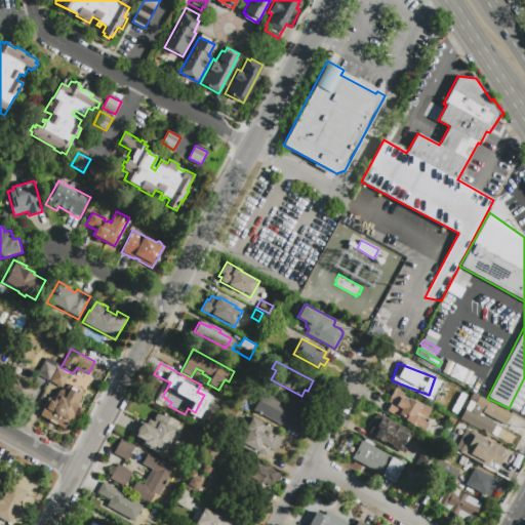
[(54,370),(49,380),(37,374),(42,364),(54,370)]
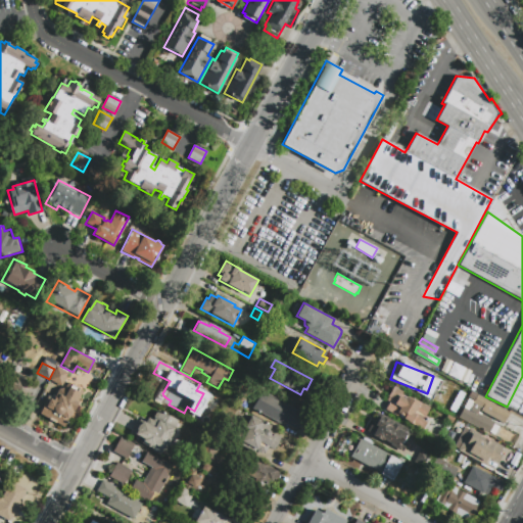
[(447,376),(453,365),(465,371),(459,382),(447,376)]
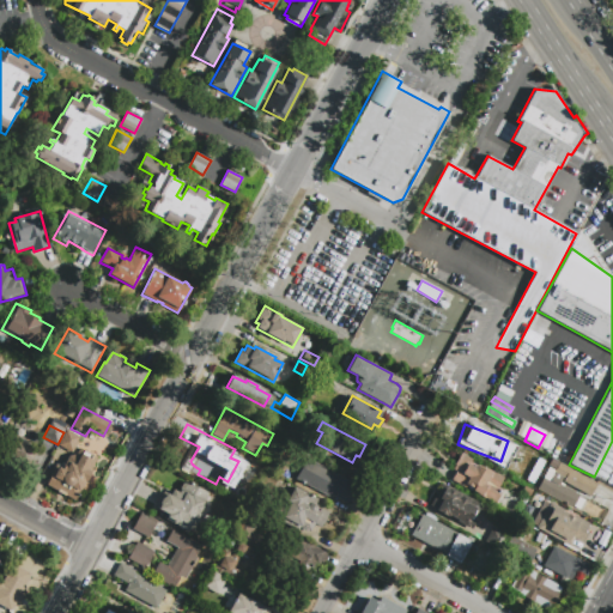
[(67,432),(79,438),(72,453),(59,445),(67,432)]
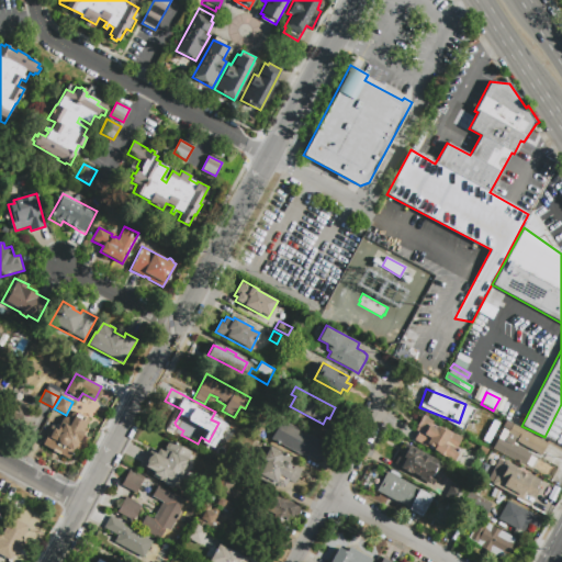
[(0,419),(10,401),(41,417),(29,439),(20,435),(23,429),(14,425),(11,431),(0,425),(0,419)]
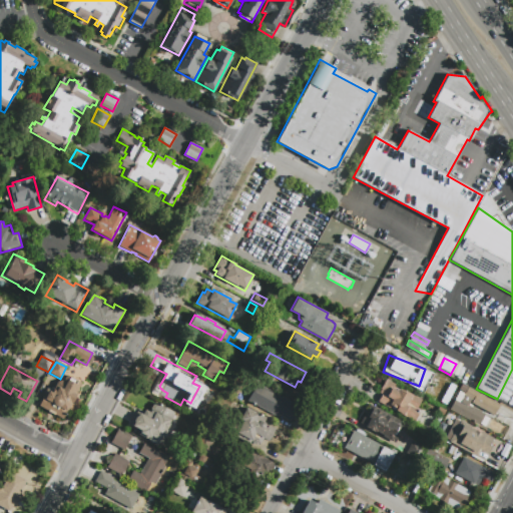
[(82,383),(63,419),(55,414),(55,415),(48,412),(49,411),(39,406),(43,397),(42,396),(46,388),(47,389),(50,384),(54,386),(55,385),(56,383),(59,381),(61,381),(63,381),(66,375),(82,383)]
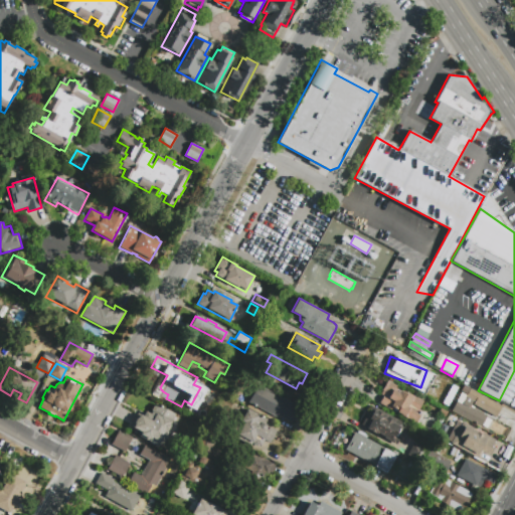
[(418,410),(422,412),(416,423),(396,412),(398,410),(392,407),(391,409),(379,403),(383,394),(380,393),(387,380),(395,385),(393,389),(400,393),(401,391),(411,397),(412,395),(423,400),(418,410)]
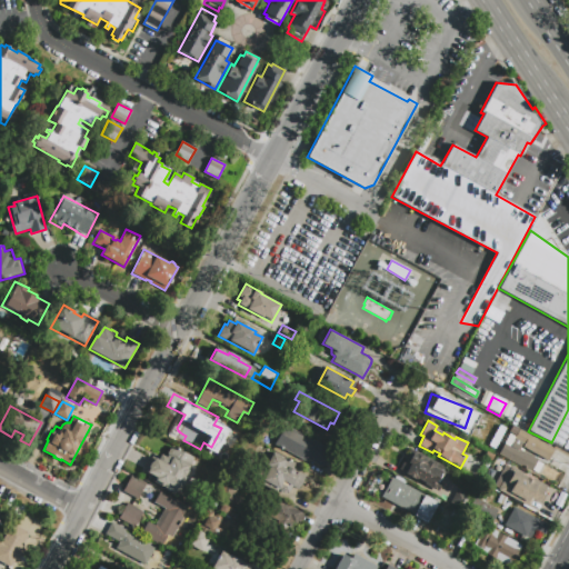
[(238,439),(223,431),(229,421),(243,430),(238,439)]
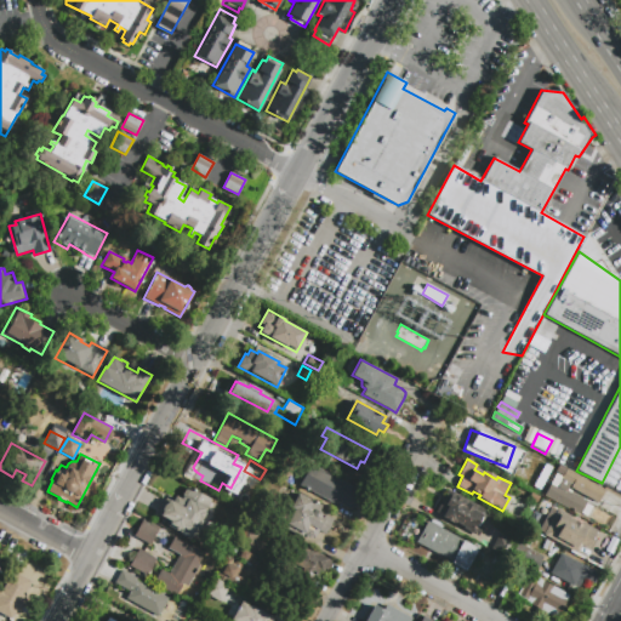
[(334,503),(300,486),(311,465),(362,491),(352,510),(335,501),(334,503)]
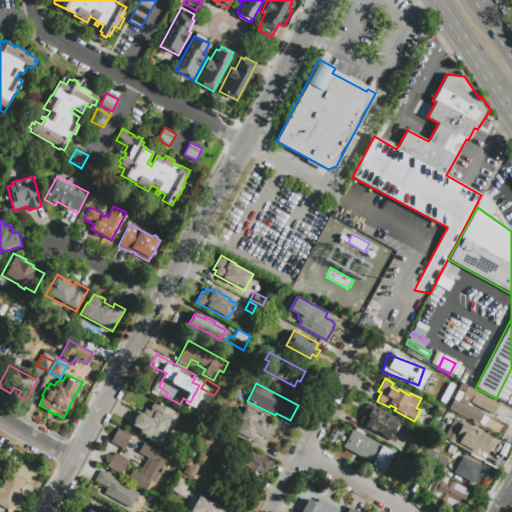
[(488,418),(484,426),(479,423),(478,425),(448,409),(458,390),(457,390),(460,383),(499,404),(493,415),(486,411),(486,412),(471,405),(471,406),(484,413),(483,415),(488,418)]
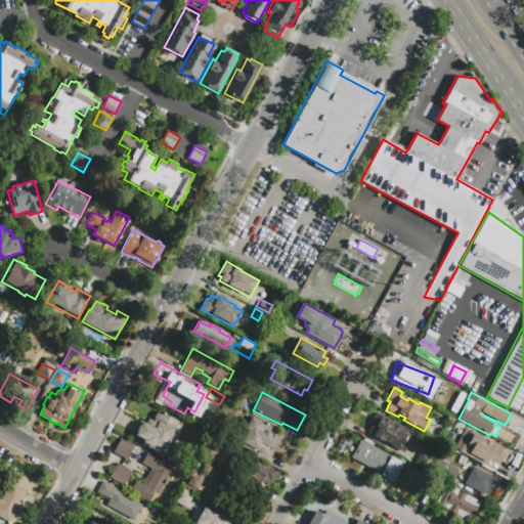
[(140,418),(144,420),(146,416),(151,419),(153,417),(153,416),(153,413),(154,412),(155,411),(156,410),(157,410),(158,408),(177,419),(172,427),(173,428),(173,429),(173,431),(172,432),(170,434),(169,435),(160,451),(156,449),(140,441),(142,437),(132,432),(140,418)]
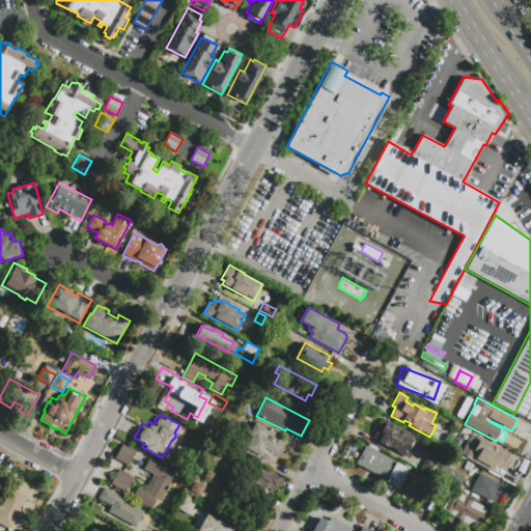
[(416,436),(409,448),(412,449),(407,459),(386,448),(384,452),(374,447),(378,440),(371,437),(382,417),(416,436)]
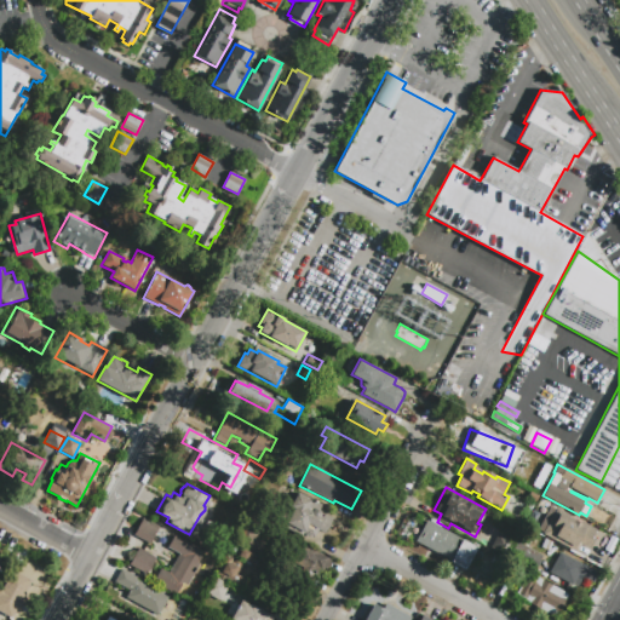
[(297,493),(321,505),(317,510),(319,511),(320,512),(320,515),(320,516),(322,517),(325,514),(333,518),(325,533),(317,529),(317,532),(316,534),(315,535),(313,537),(310,538),(306,537),(304,535),(303,534),(303,533),(282,522),(297,493)]
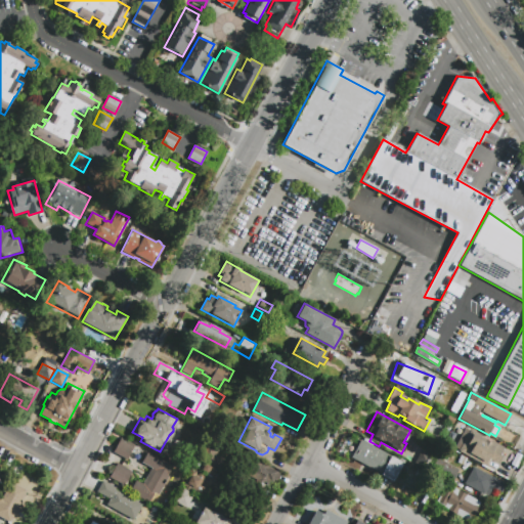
[(501,456),(497,464),(490,460),(487,467),(457,451),(459,449),(454,447),(465,428),(469,430),(470,429),(481,435),(480,437),(489,442),(490,440),(504,447),(499,455),(501,456)]
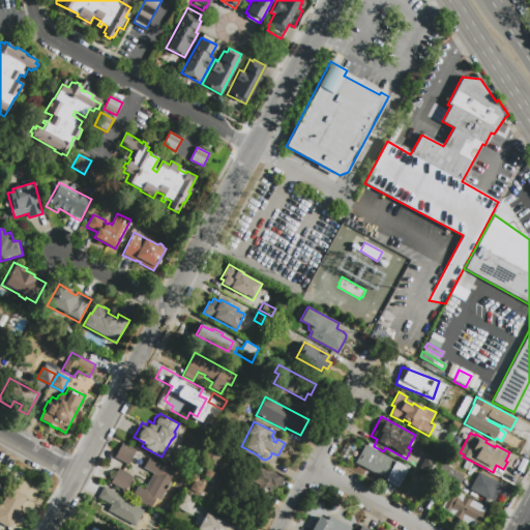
[(136,450),(128,465),(115,458),(122,443),(136,450)]
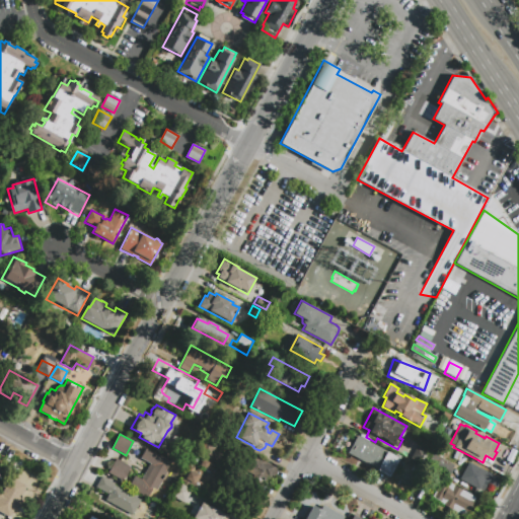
[(348,453),(357,435),(395,455),(396,453),(400,456),(391,473),(380,467),(379,469),(348,453)]
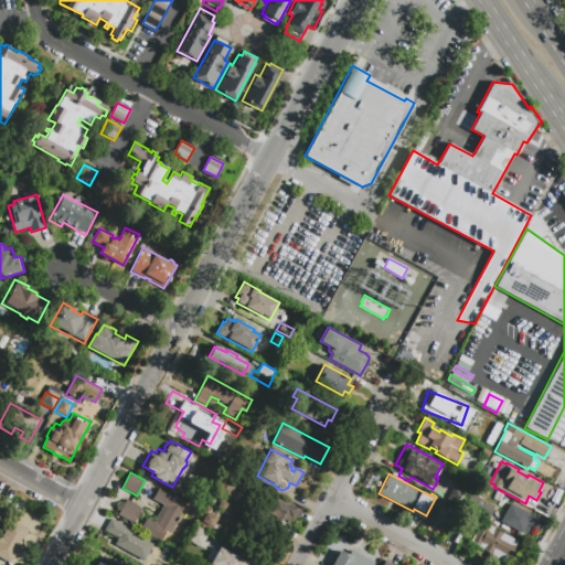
[(228,497),(215,489),(223,475),(236,482),(228,497)]
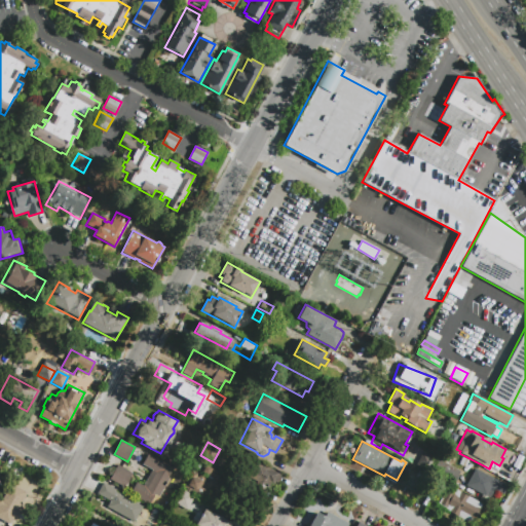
[(403,457),(408,449),(415,453),(417,450),(424,453),(417,465),(403,457)]
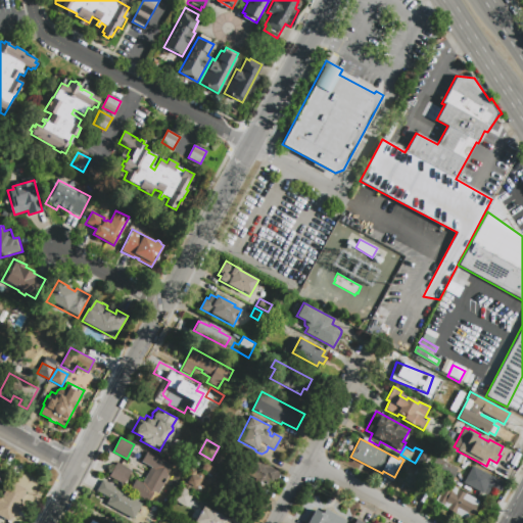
[(130,491),(136,480),(143,483),(152,467),(142,462),(147,453),(173,466),(158,493),(154,491),(149,501),(145,498),(144,500),(130,491)]
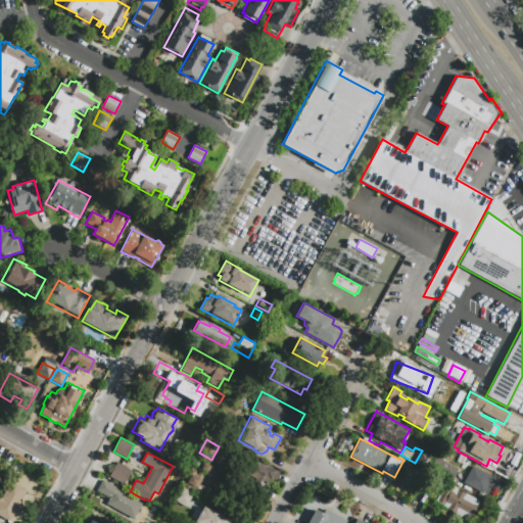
[(458,469),(450,481),(439,475),(438,477),(428,471),(436,457),(458,469)]
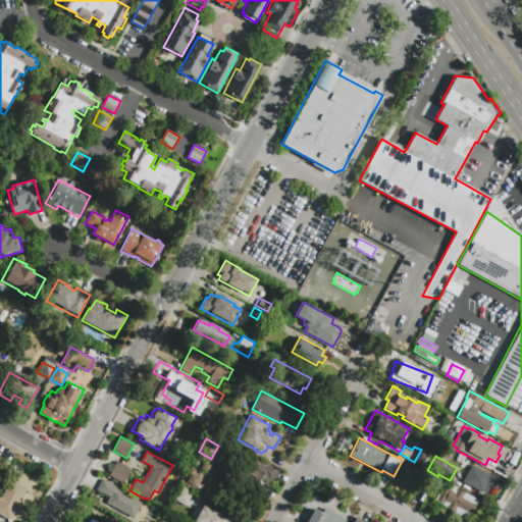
[(279,472),(274,480),(272,478),(265,491),(251,484),(254,477),(247,474),(255,460),(279,472)]
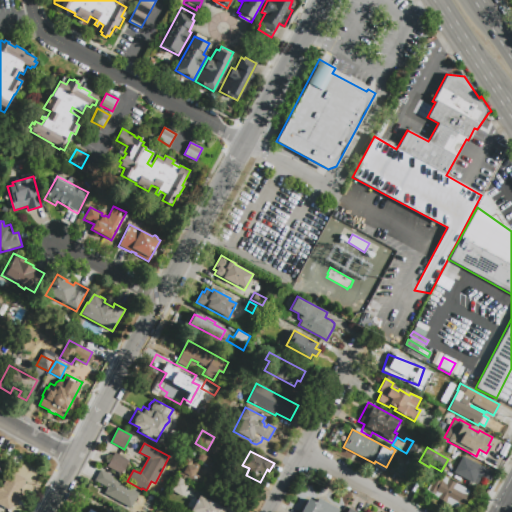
[(129,461),(121,475),(107,467),(114,452),(129,461)]
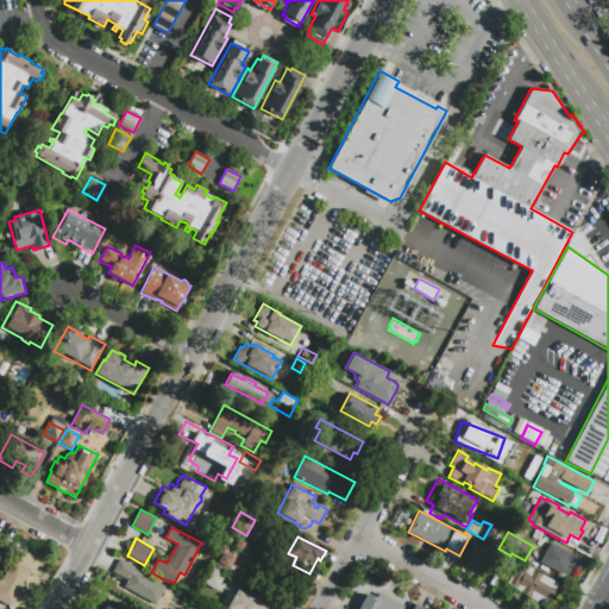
[(245,541),(240,548),(234,545),(239,538),(245,541)]
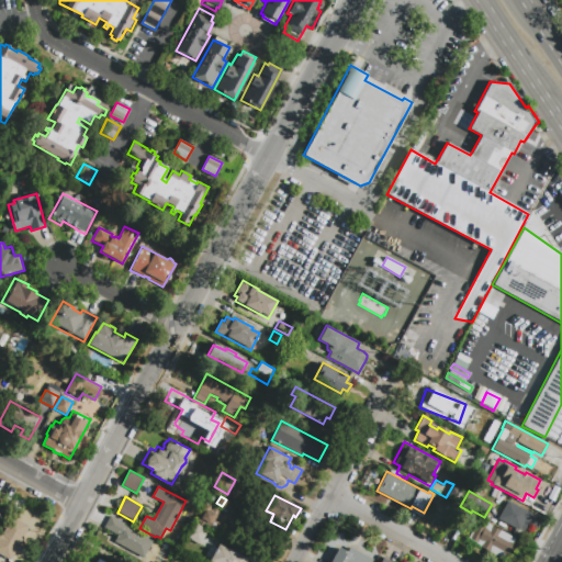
[(542,519),(538,528),(531,525),(527,534),(498,518),(507,501),(509,502),(512,497),(520,502),(518,506),(542,519)]
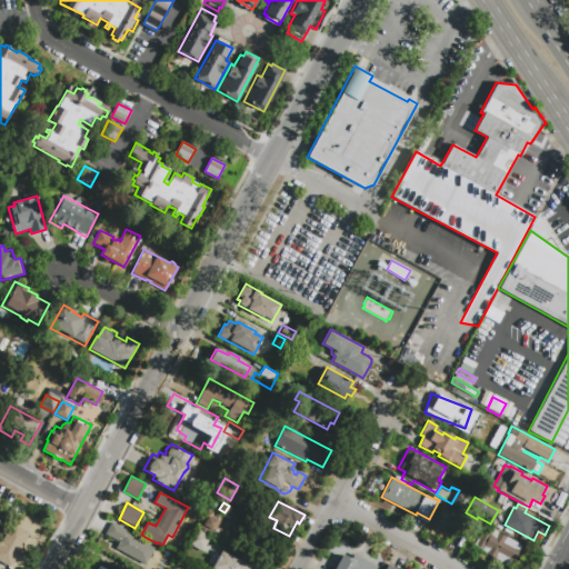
[(233,508),(230,515),(225,512),(229,506),(233,508)]
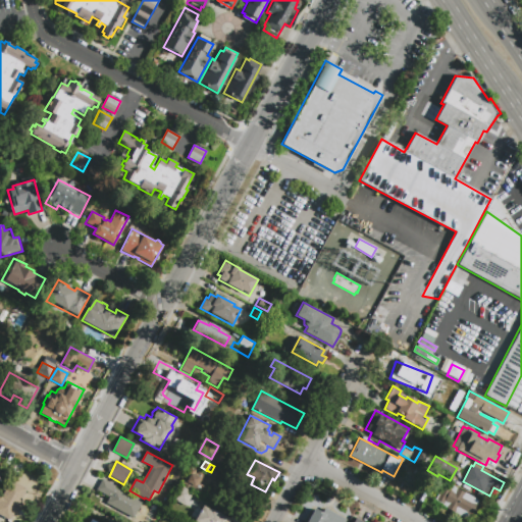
[(204,484),(200,492),(190,486),(189,487),(185,484),(185,483),(181,481),(191,465),(198,470),(196,474),(197,475),(200,471),(206,475),(202,483),(204,484)]
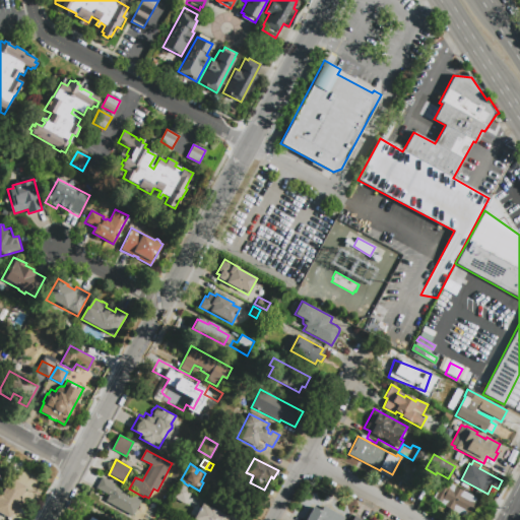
[(27,479),(37,483),(40,476),(17,466),(12,479),(25,484),(27,479)]
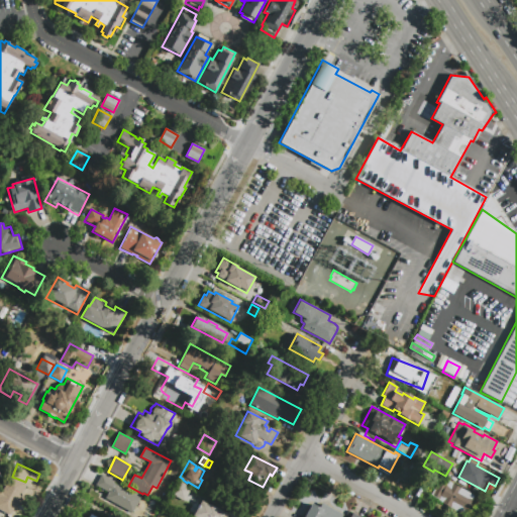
[(420,484),(427,472),(434,475),(427,488),(420,484)]
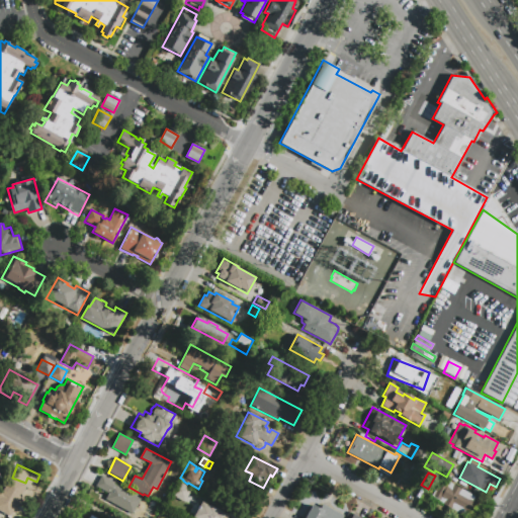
[(12,516),(0,510),(0,500),(1,499),(0,498),(0,496),(3,490),(5,492),(14,476),(29,484),(22,497),(25,498),(20,508),(17,506),(12,516)]
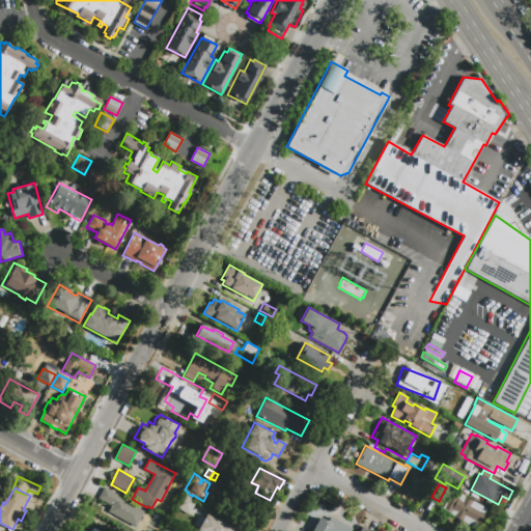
[(143,512),(136,527),(108,511),(112,505),(99,498),(104,487),(118,495),(117,497),(143,512)]
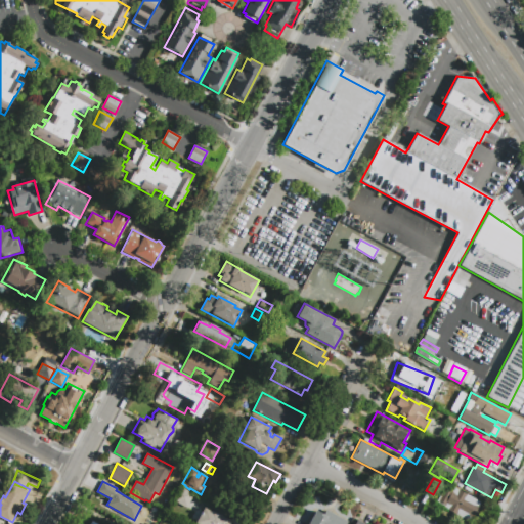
[(480,503),(470,522),(442,508),(443,507),(436,503),(442,491),(443,491),(445,487),(451,490),(453,488),(480,503)]
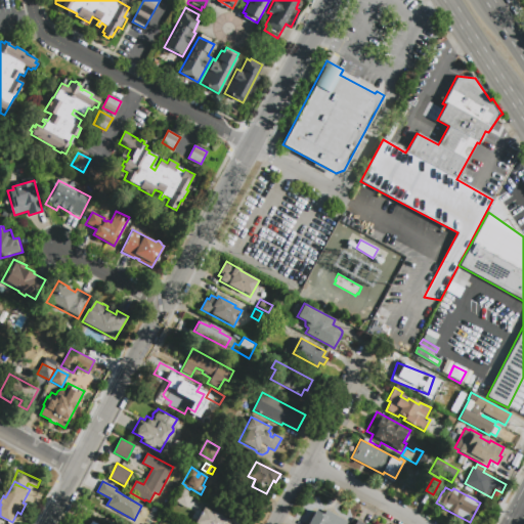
[(192,495),(185,509),(173,501),(179,489),(192,495)]
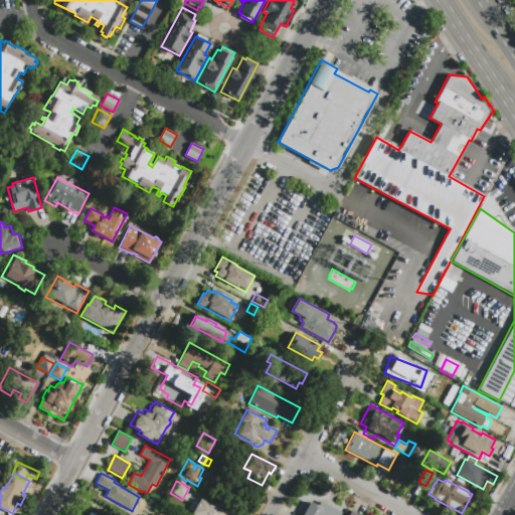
[(190,514),(198,498),(224,511),(223,512),(226,514),(227,514),(190,514)]
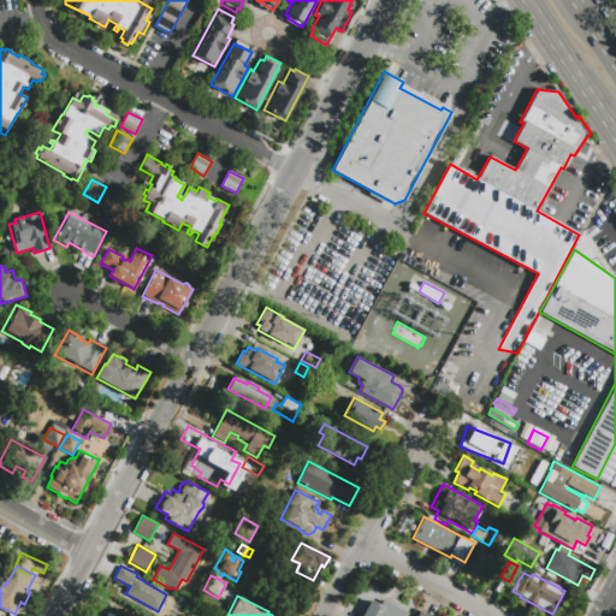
[(362,615),(371,600),(379,605),(381,598),(408,612),(406,615),(362,615)]
